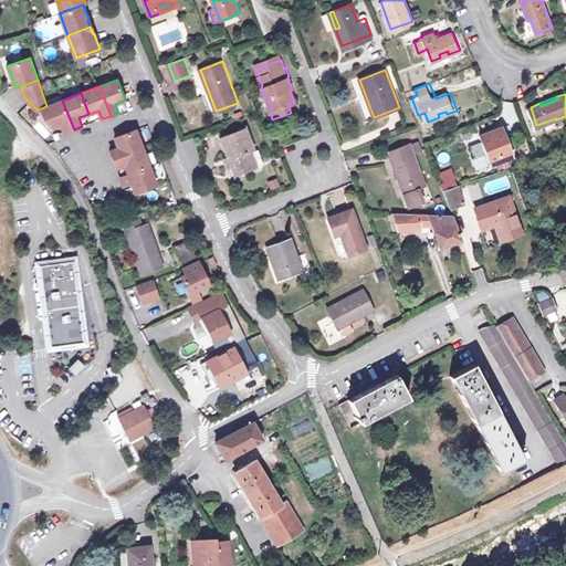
[(62,124),(65,133),(74,129),(62,101),(46,106),(41,108),(45,119),(53,127),(62,124)]
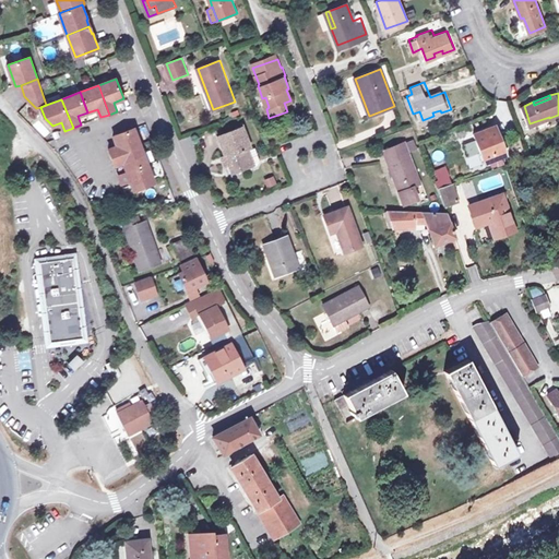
[(473,133),(483,163),(503,154),(496,135),(498,135),(494,126),(473,133)]
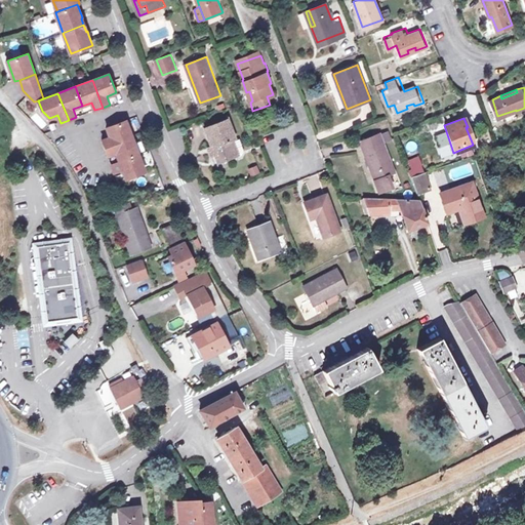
[(238,153),(234,140),(233,138),(236,137),(229,119),(206,127),(218,161),(239,154),(238,153)]
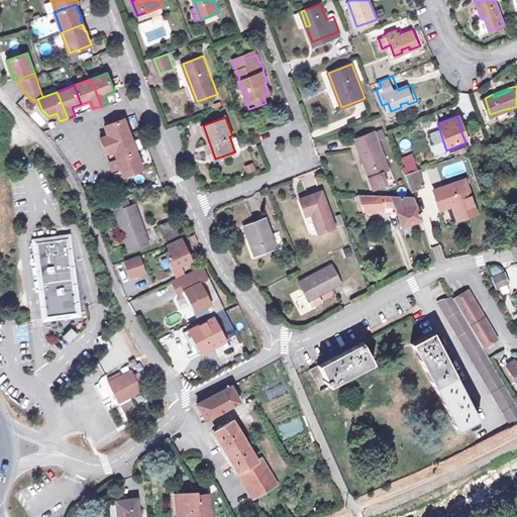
[(124,118),(106,125),(108,132),(109,134),(101,137),(104,145),(112,142),(131,135),(124,118)]
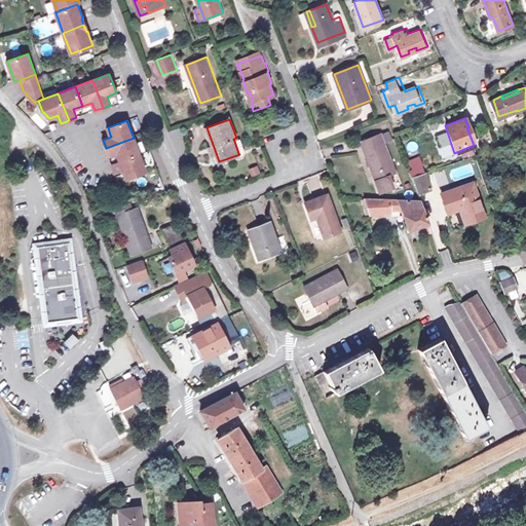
[(362,141),(380,191),(392,187),(388,176),(397,173),(381,133),(362,141)]
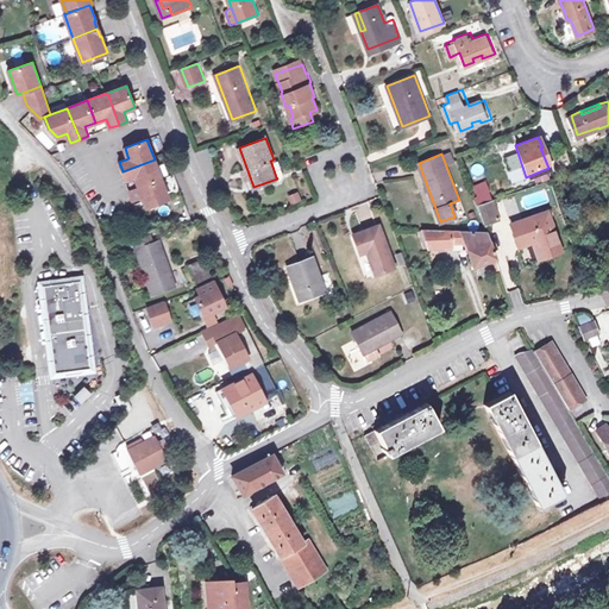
[(162,179),(155,159),(132,168),(123,171),(126,180),(136,176),(137,180),(139,187),(162,179)]
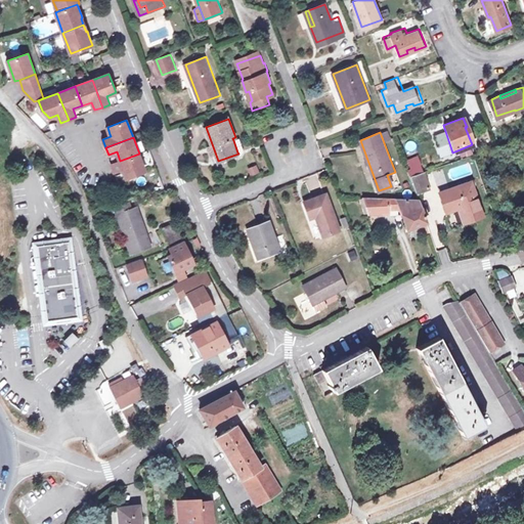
[(239,138),(233,140),(237,153),(245,150),(239,138)]
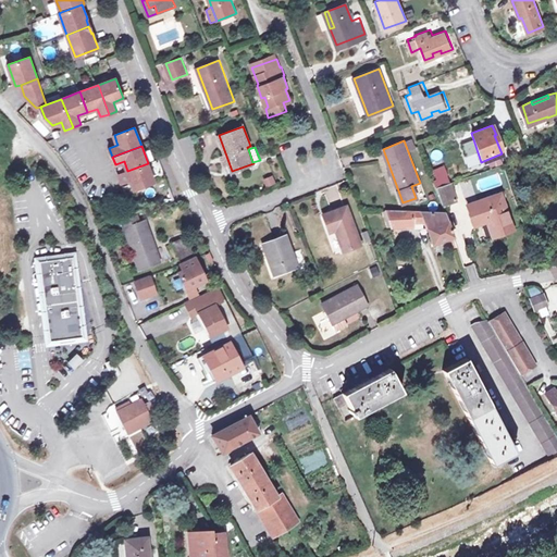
[(155,182),(148,163),(127,171),(120,174),(122,183),(131,180),(132,182),(135,189),(155,182)]
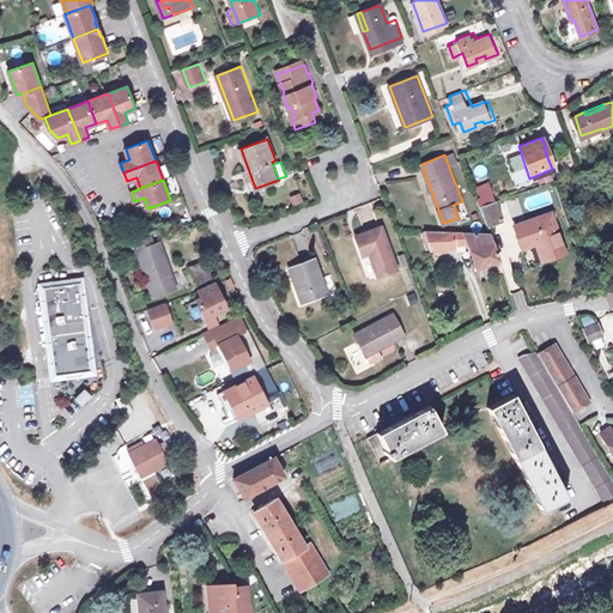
[(478,184),(481,193),(490,190),(486,182),(478,184)]
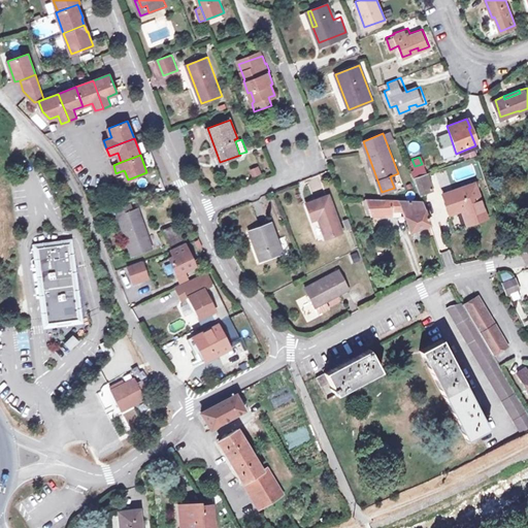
[(415,177),(426,173),(424,168),(413,171),(415,177)]
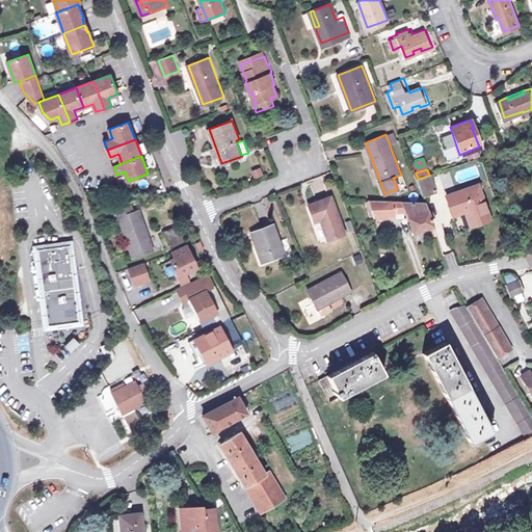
[(430,175),(429,175),(418,179),(424,194),(435,191),(430,175)]
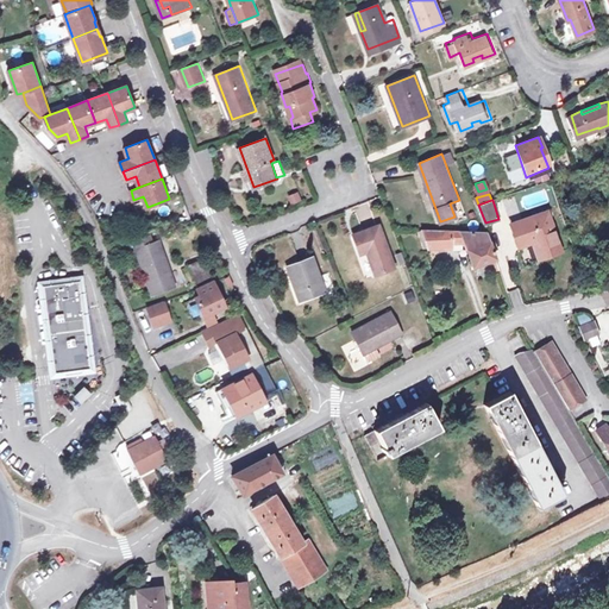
[(513,223),(520,245),(534,240),(540,258),(563,250),(550,211),(513,223)]
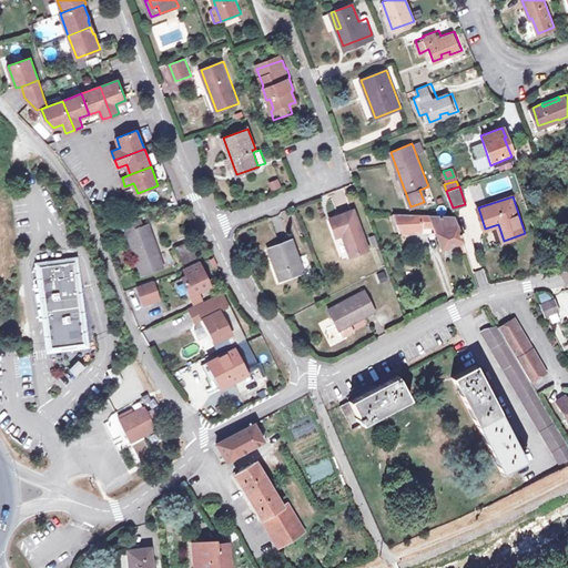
[(328,220),(335,237),(342,234),(350,256),(367,250),(353,210),(328,220)]
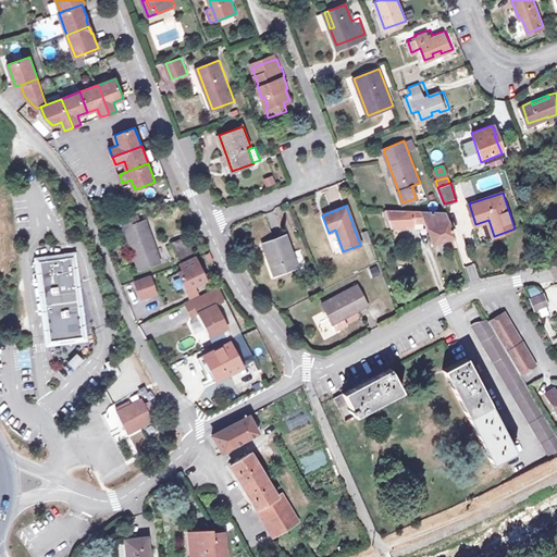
[(392,227),(386,209),(383,208),(388,227),(392,227)]
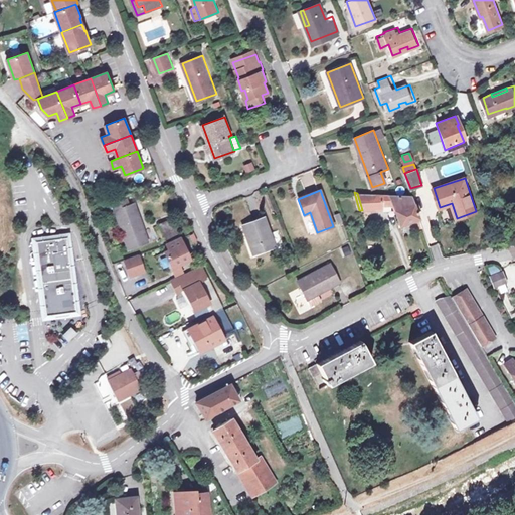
[(415,219),(420,217),(412,195),(357,193),(362,210),(385,209),(384,205),(396,204),(401,224),(415,219)]
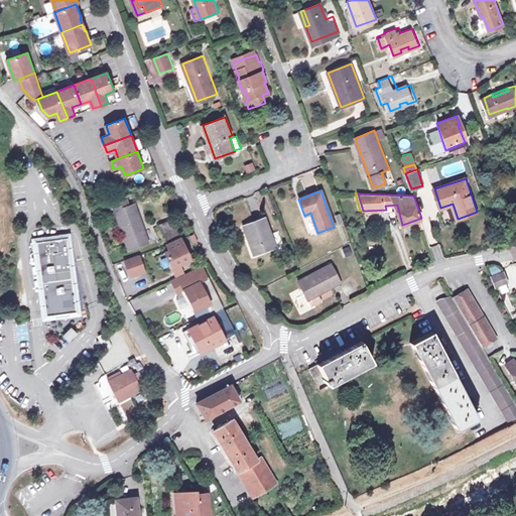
[(128,205),(125,198),(112,203),(129,248),(148,241),(134,203),(128,205)]
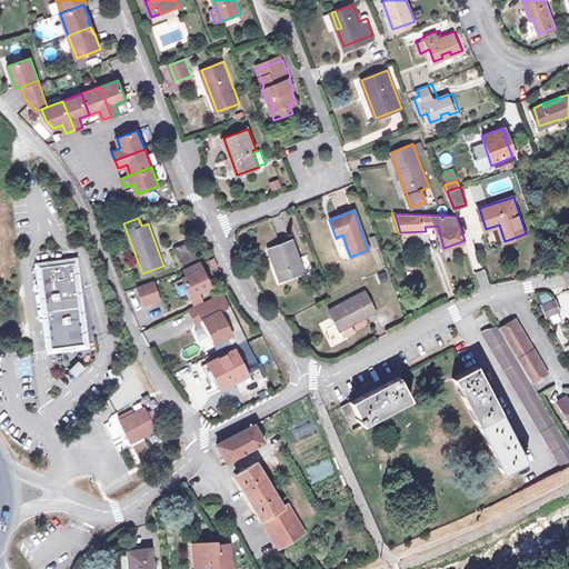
[(269,248),(280,280),(303,272),(291,239),(269,248)]
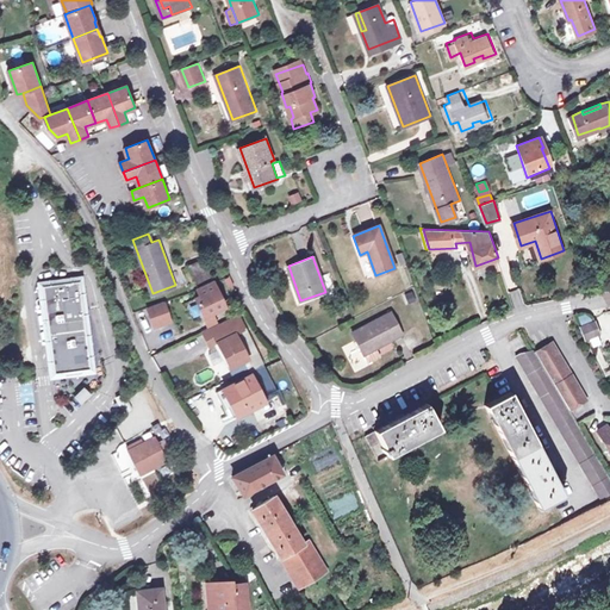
[(502,268),(498,257),(492,260),(496,271),(502,268)]
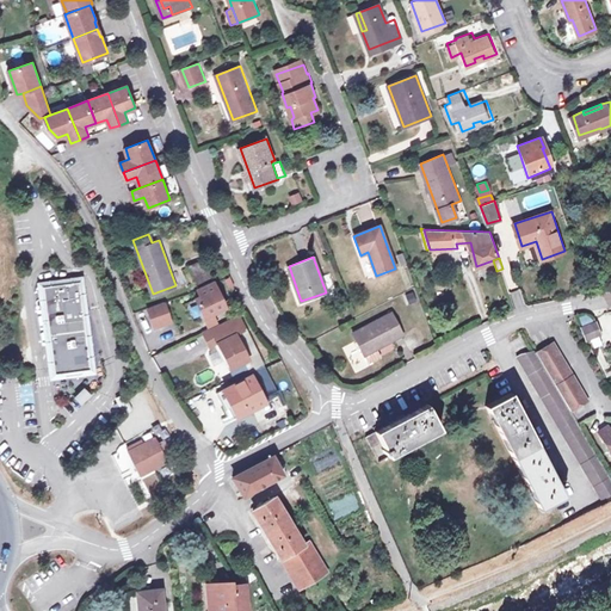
[(204,260),(190,265),(201,288),(215,283),(204,260)]
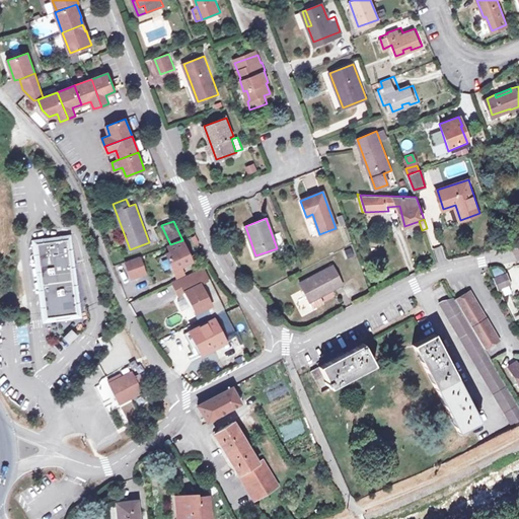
[(52,240),(38,242),(47,318),(53,317),(78,314),(70,238),(62,239),(61,236),(52,236),(52,240)]
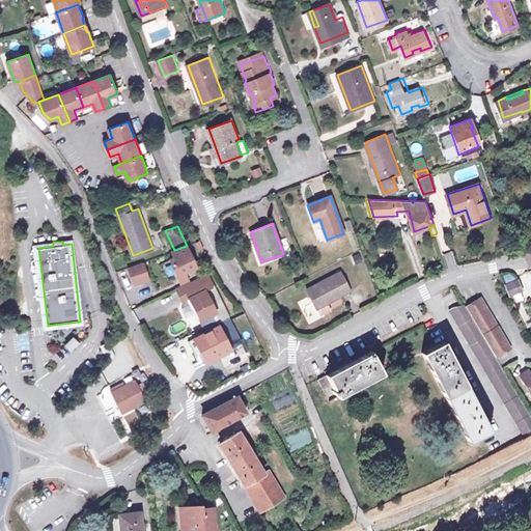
[(195,270),(187,246),(174,250),(172,251),(174,257),(169,259),(177,282),(185,279),(183,274),(195,270)]
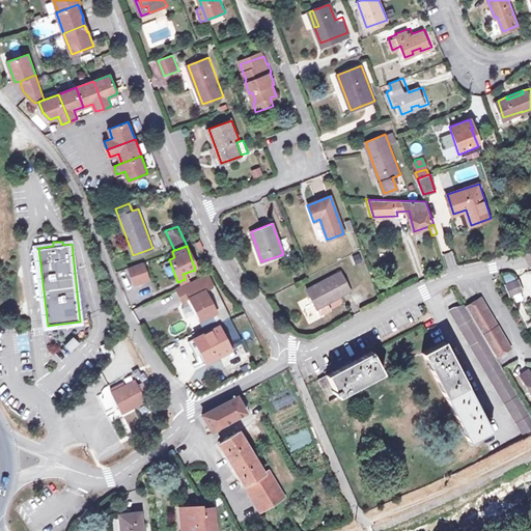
[(143,261),(129,267),(135,283),(149,278),(143,261)]
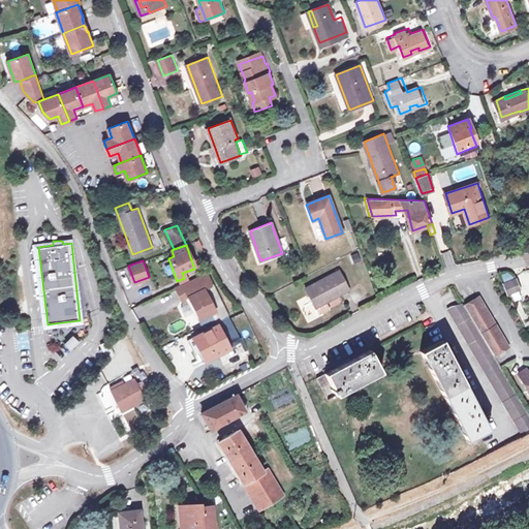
[(306,288),(316,309),(328,303),(350,291),(340,271),(306,288)]
